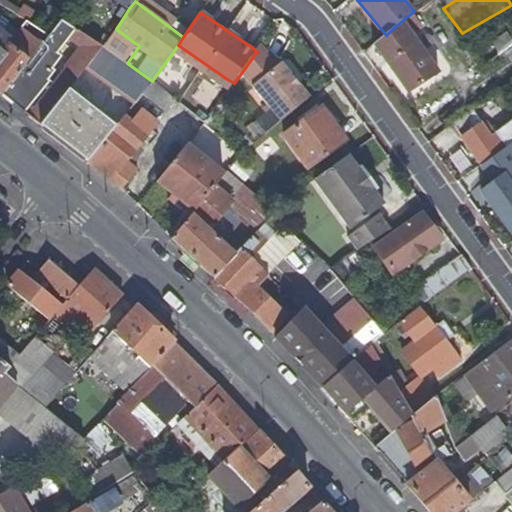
[(65,68),(29,115),(41,126),(41,125),(103,46),(62,19),(53,31),(67,40),(57,52),(61,56),(68,46),(73,49),(77,43),(82,46),(65,68)]
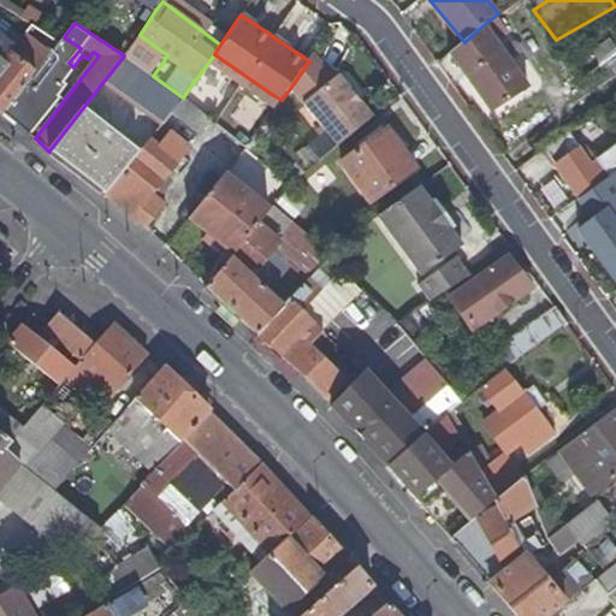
[(521,89),(478,30),(465,42),(451,53),(493,110),(521,89)]
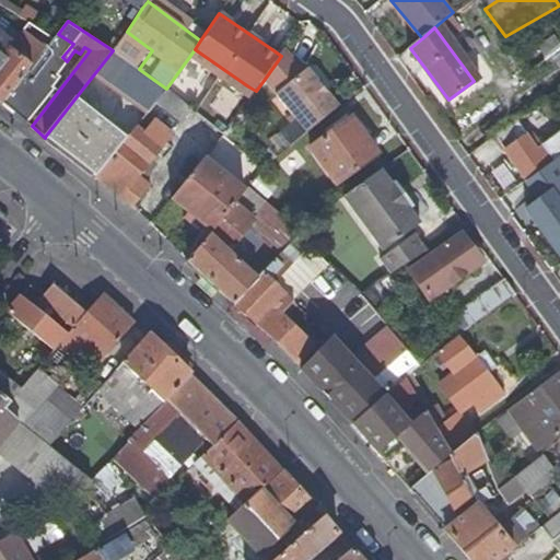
[(539,47),(549,59),(553,56),(559,49),(559,41),(556,35),(539,47)]
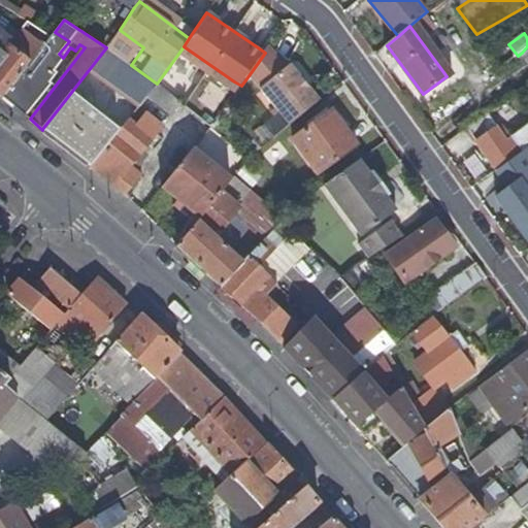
[(2,54),(0,51),(0,94),(3,97),(44,45),(30,34),(20,47),(12,41),(2,54)]
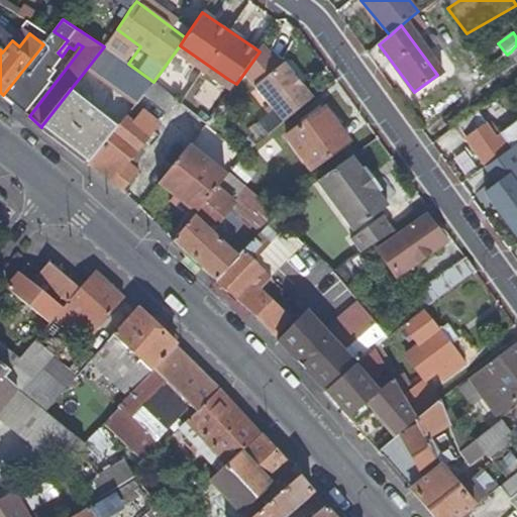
[(60,42),(49,35),(43,44),(3,95),(25,114),(50,82),(49,81),(53,77),(48,74),(45,78),(40,74),(49,62),(46,59),(60,42)]
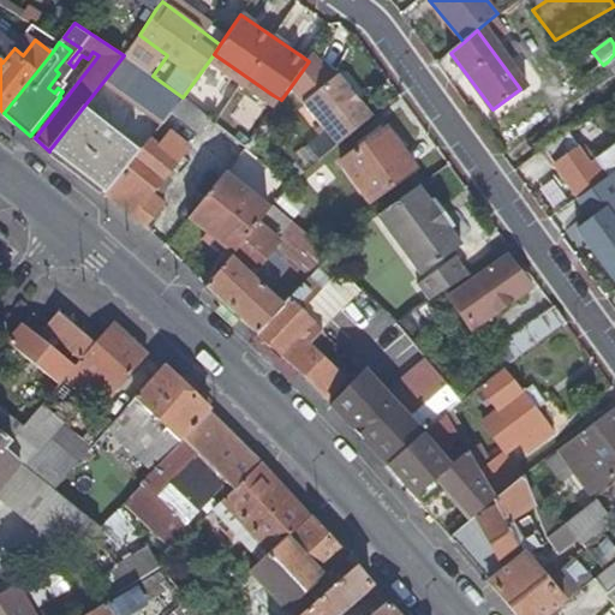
[(339,76),(336,77),(315,52),(309,61),(291,87),(339,144),(339,145),(372,117),(339,76)]
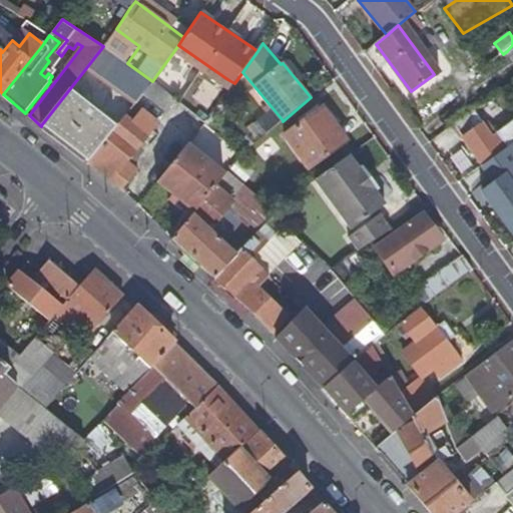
[(122,99),(132,107),(143,93),(152,81),(127,63),(108,49),(103,46),(41,125),(89,161),(102,144),(111,133),(118,125),(88,102),(96,91),(83,81),(91,71),(124,96),(122,99)]
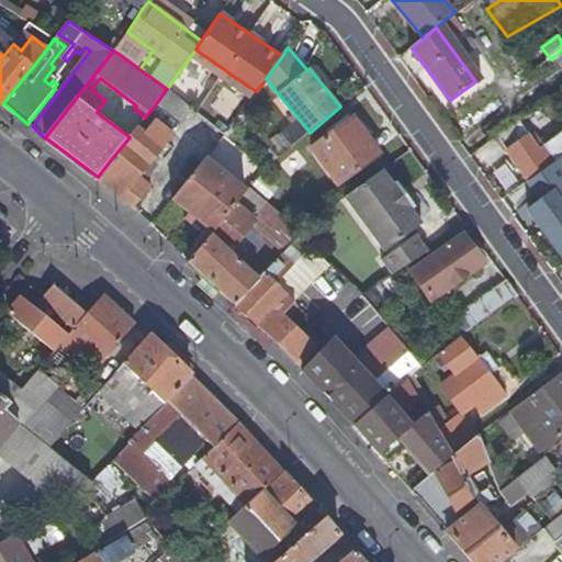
[(356,116),(313,148),(339,183),(382,154),(356,116)]
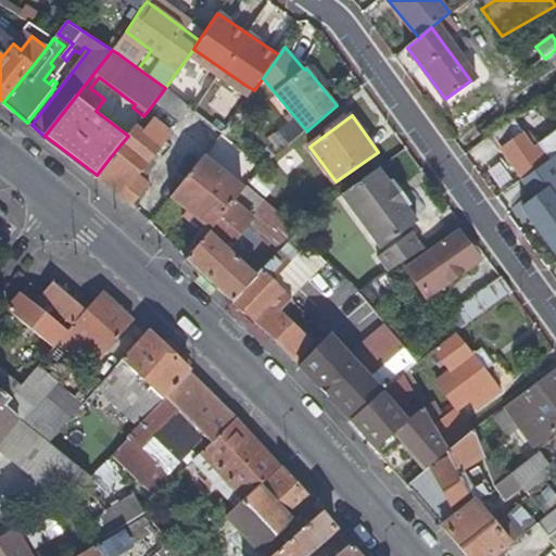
[(493,136),(525,179),(546,163),(552,160),(541,143),(534,148),(515,119),(493,136)]
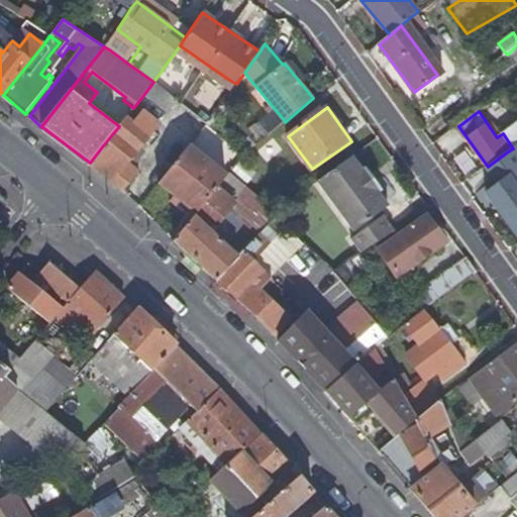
[(107,148),(103,145),(90,163),(89,164),(124,191),(140,172),(128,162),(149,136),(125,117),(119,126),(112,134),(116,137),(107,148)]
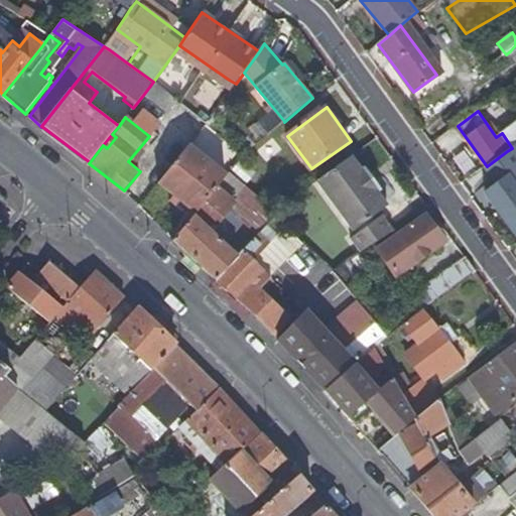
[(116,137),(112,134),(103,145),(107,148),(116,137)]
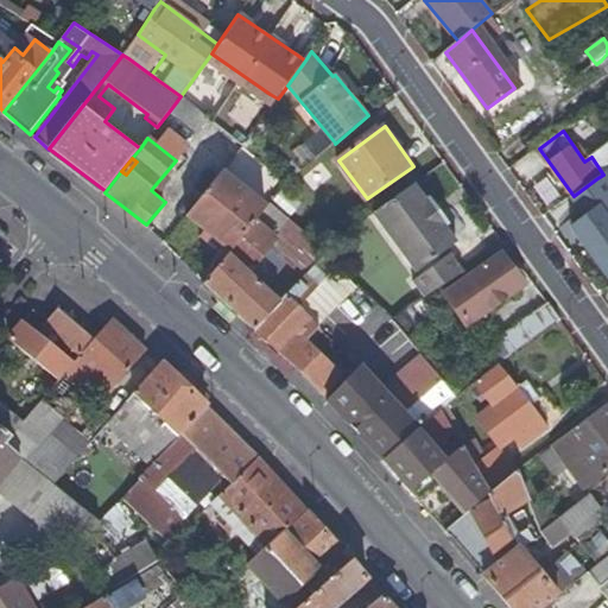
[(607,191),(607,171),(603,175),(597,178),(607,191)]
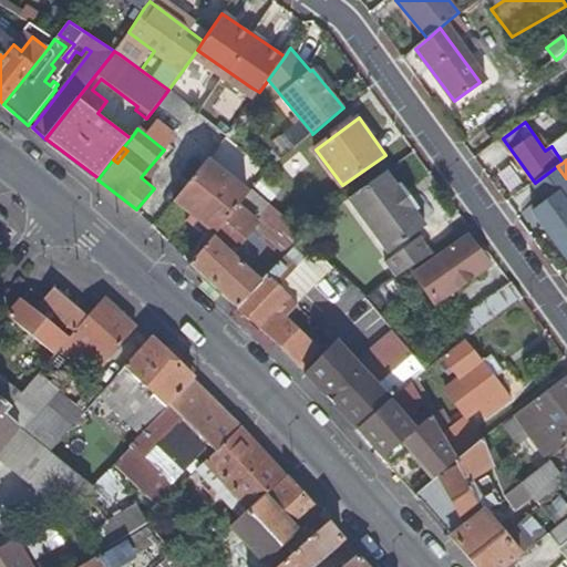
[(248,194),(241,188),(214,166),(208,161),(175,200),(216,234),(238,206),(248,194)]
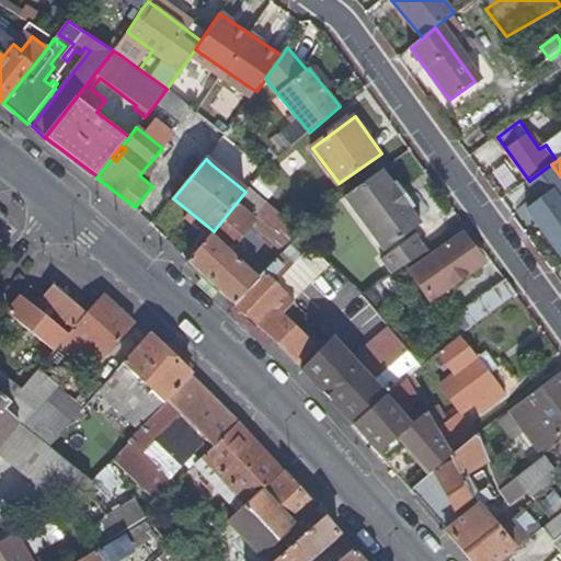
[(501,190),(514,183),(506,163),(492,169),(501,190)]
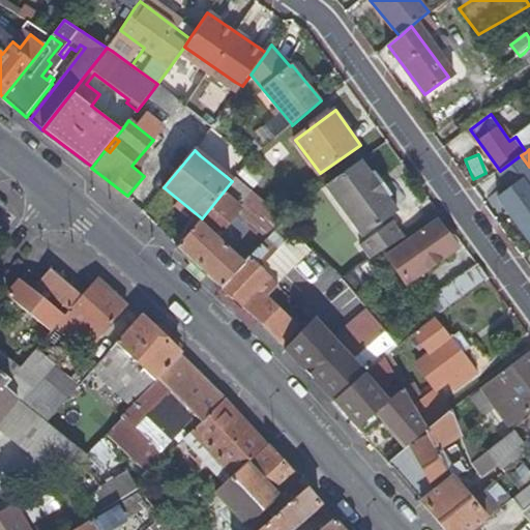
[(226,176),(232,181),(235,177),(243,168),(249,160),(242,155),(226,176)]
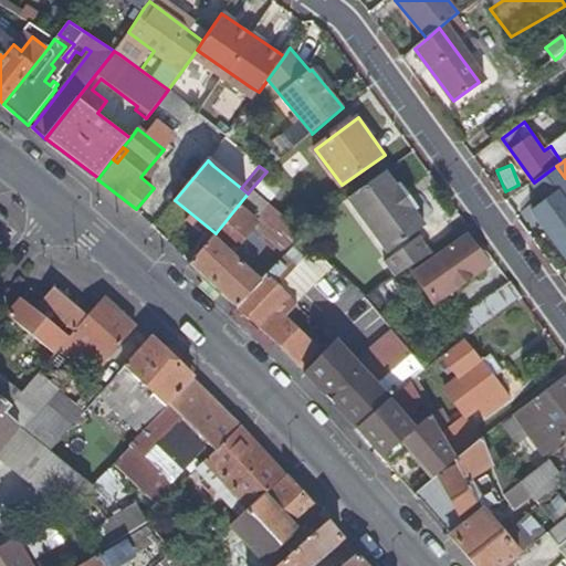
[(400,184),(389,168),(349,198),(389,252),(408,238),(430,222),(420,210),(422,208),(404,181),(400,184)]
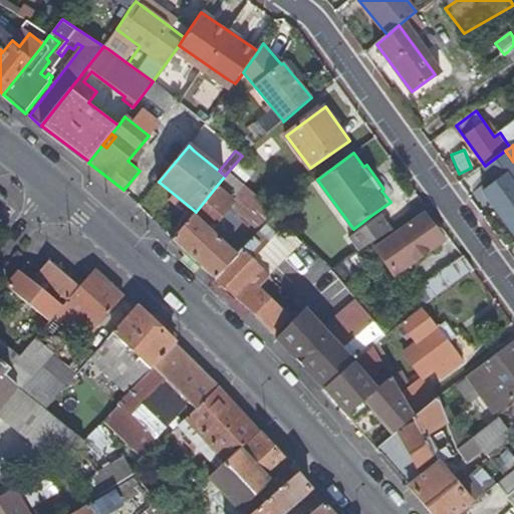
[(251,177),(236,163),(228,172),(245,185),(251,177)]
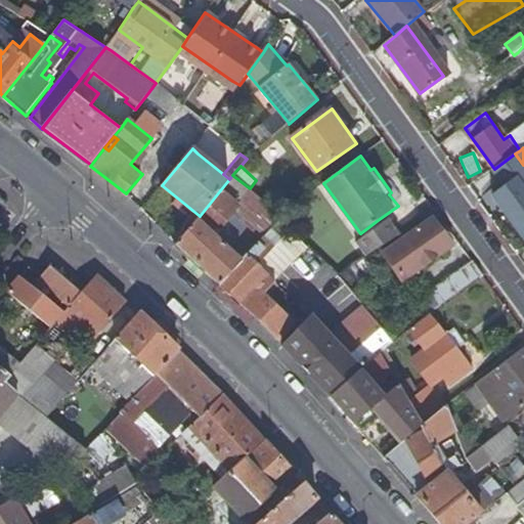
[(523,187),(517,178),(494,195),(523,235),(523,187)]
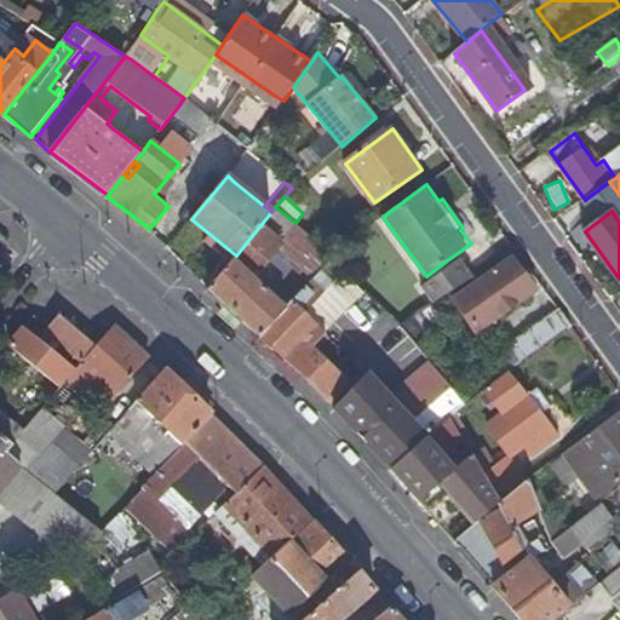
[(287,247),(260,225),(236,256),(208,290),(260,337),(287,309),(271,294),(276,291),(258,274),(276,251),(281,254),(287,247)]
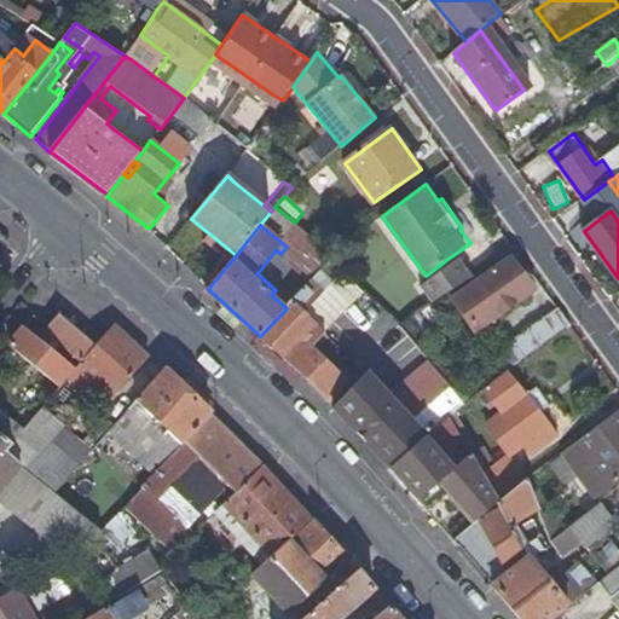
[(422,285),(435,302),(476,276),(463,258),(450,266),(429,281),(422,285)]
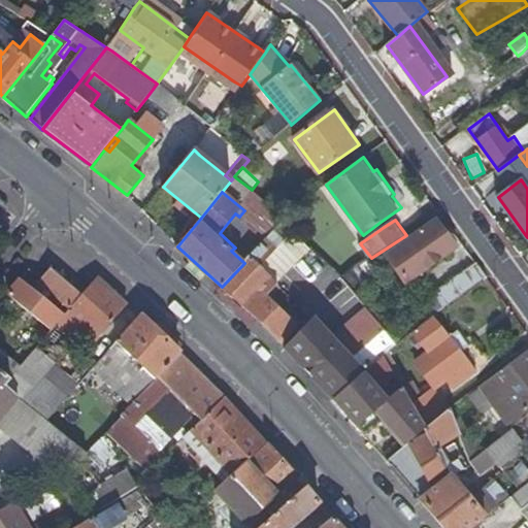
[(438,220),(389,256),(406,278),(417,270),(420,274),(458,246),(438,220)]
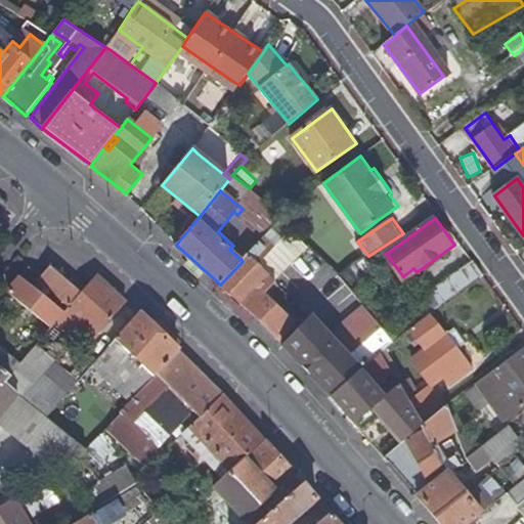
[(381,225),(378,220),(360,233),(363,237),(381,225)]
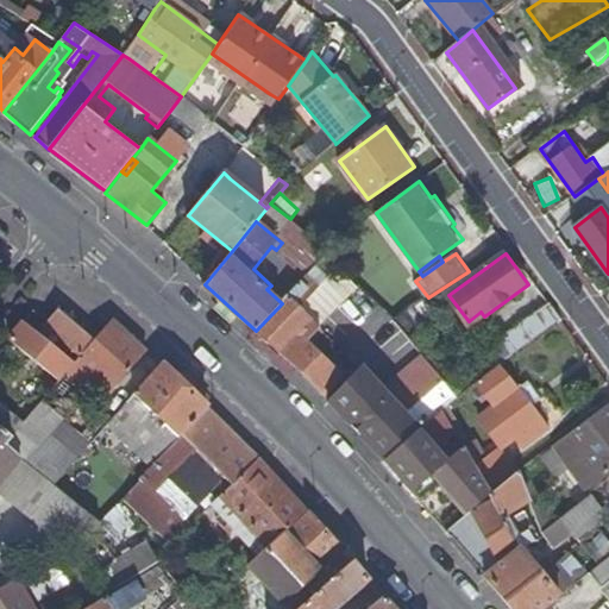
[(320,287),(307,275),(282,303),(256,331),(299,369),(325,395),(343,376),(308,343),(321,327),(320,325),(306,312),(311,307),(306,301),(320,287)]
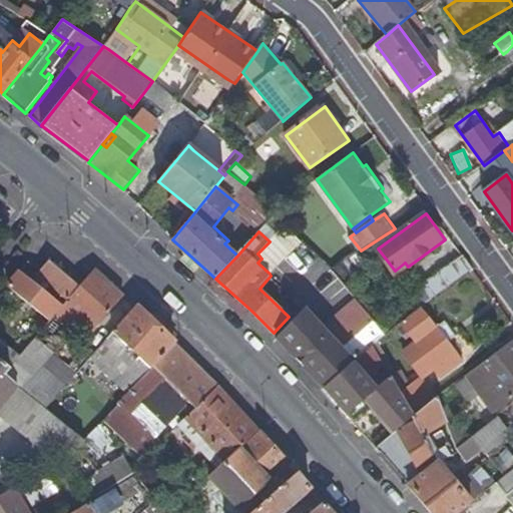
[(423,285),(433,298),(472,270),(463,255),(423,285)]
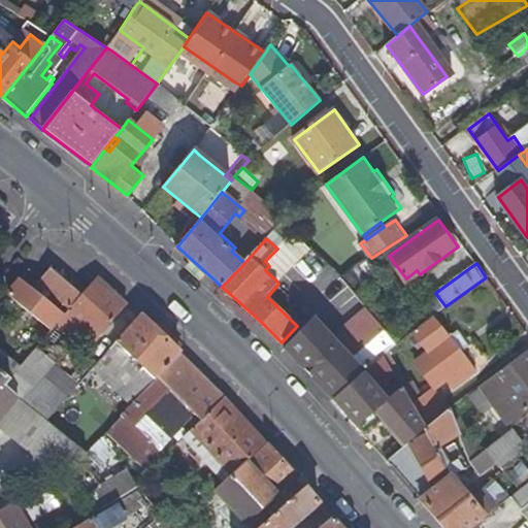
[(53,294),(70,308),(81,295),(51,268),(39,283),(46,289),(40,296),(21,279),(9,294),(53,329),(60,320),(64,315),(46,301),(53,294)]
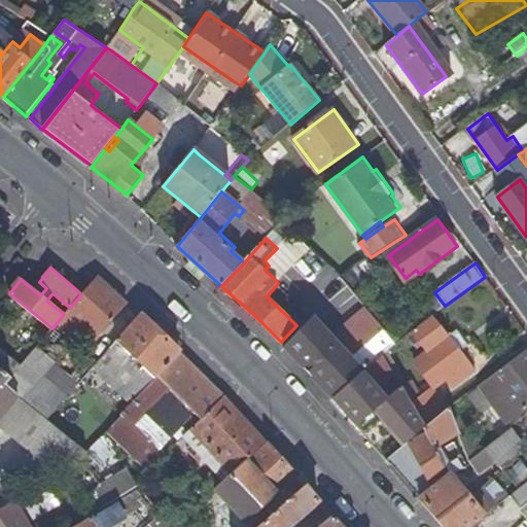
[(89,347),(127,303),(97,276),(81,294),(70,308),(64,314),(60,319),(89,347)]
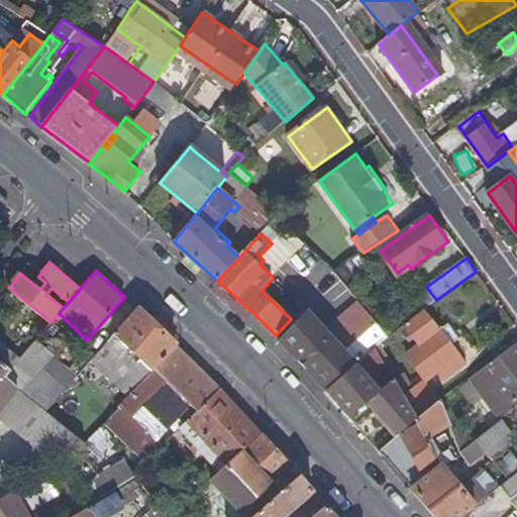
[(45,295),(63,308),(69,302),(52,288),(45,295)]
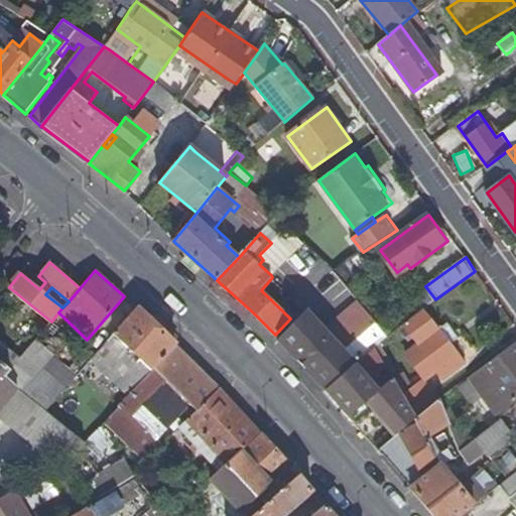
[(308,307),(304,311),(277,341),(325,393),(326,392),(356,365),(375,349),(389,336),(358,299),(327,327),(308,307)]
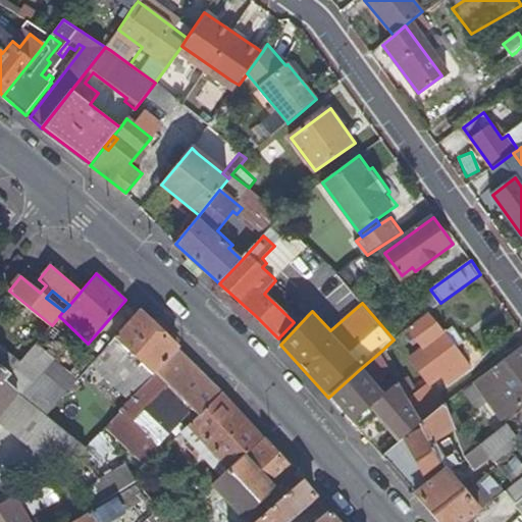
[(92,363),(133,400),(156,374),(178,350),(139,312),(92,363)]
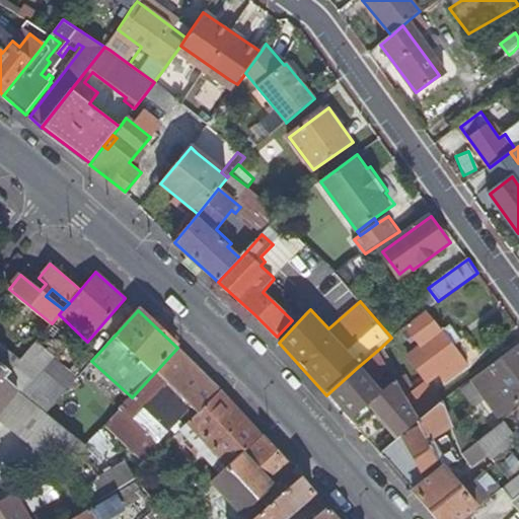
[(452,348),(440,331),(424,312),(405,325),(423,347),(409,358),(427,382),(437,374),(444,383),(466,366),(452,348)]
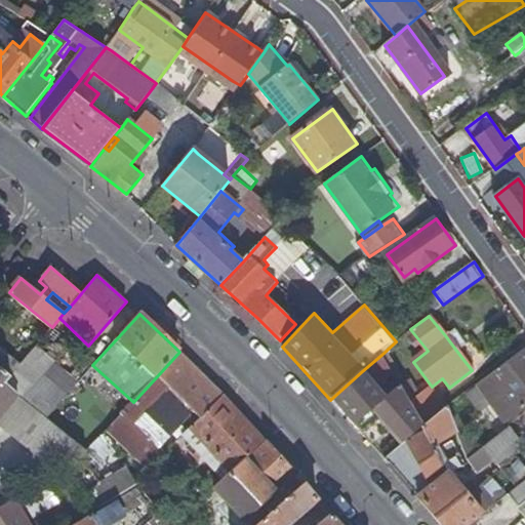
[(445,335),(457,352),(469,342),(456,327),(445,335)]
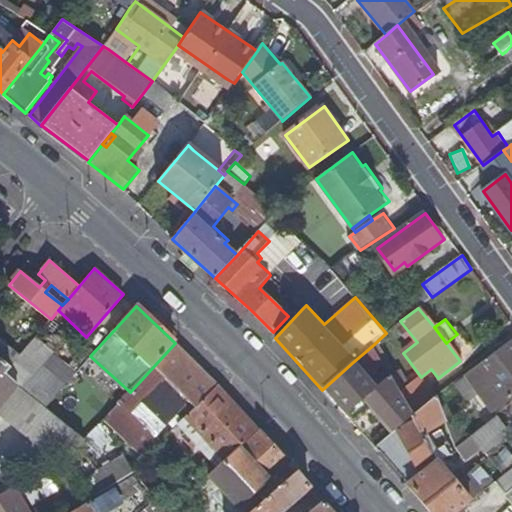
[(21,354),(0,337),(0,360),(9,367),(18,357),(21,354)]
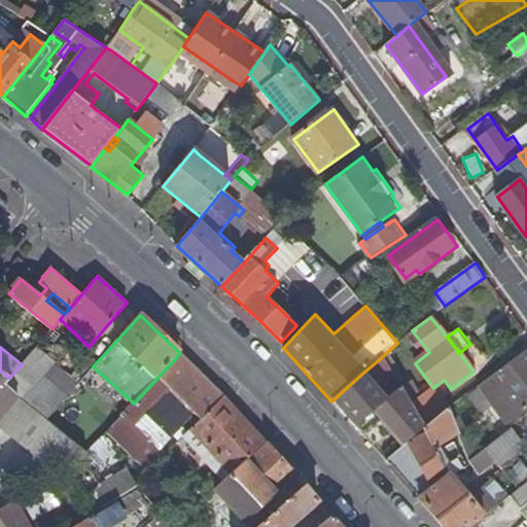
[(526,408),(526,352),(526,351),(486,381),(514,419),(526,408)]
